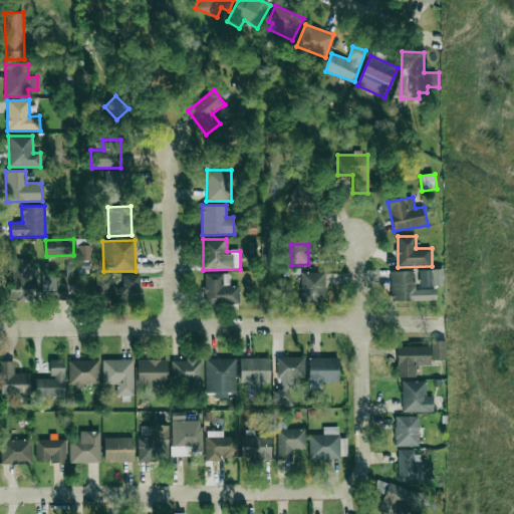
[(90,260),(90,245),(77,245),(78,260),(90,260)]
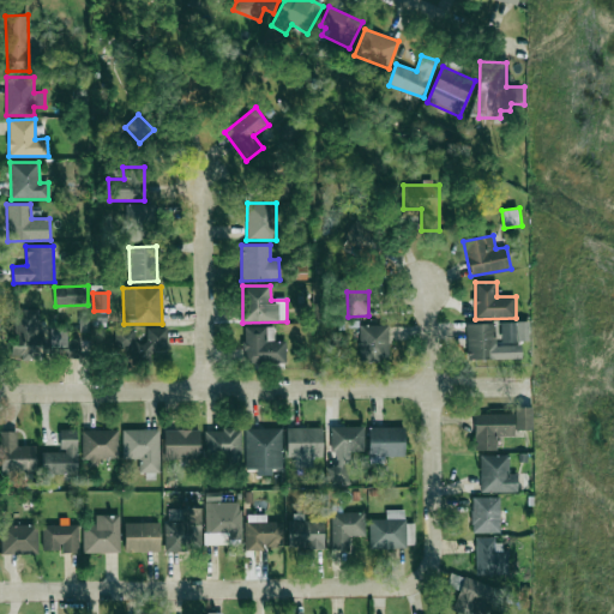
[(467,324),(468,360),(523,359),(523,341),(530,341),(530,321),(501,323),(501,339),(493,339),(493,324),(467,324)]
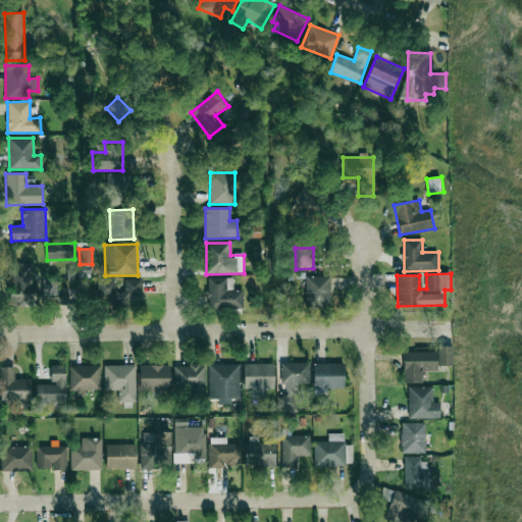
[(11,305),(36,304),(35,274),(10,275),(11,305)]
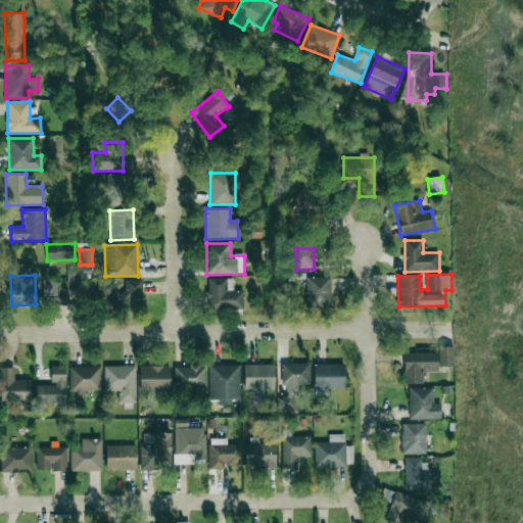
[(330,277),(305,277),(306,308),(331,308),(330,277)]
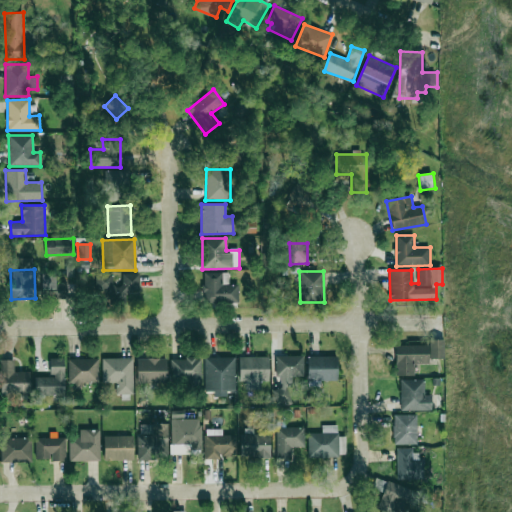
[(55,272),(41,273),(42,299),(68,298),(67,281),(56,282),(55,272)]
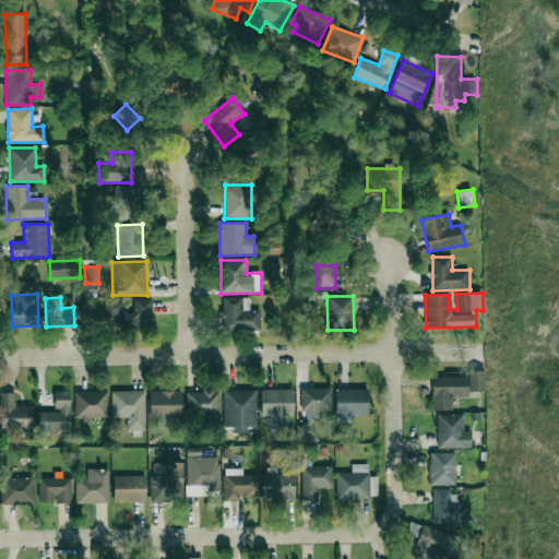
[(260,330),(260,310),(249,311),(248,301),(244,301),(244,297),(222,297),(223,331),(260,330)]
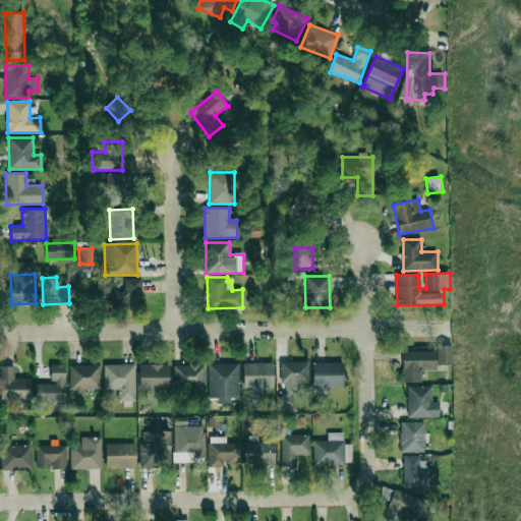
[(141,296),(141,278),(123,278),(124,290),(115,290),(114,279),(97,279),(98,295),(112,295),(112,309),(128,308),(128,296),(141,296)]
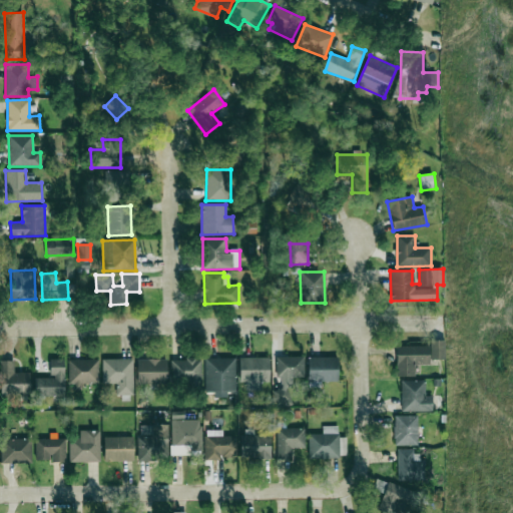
[(447,359),(446,340),(431,341),(432,359),(447,359)]
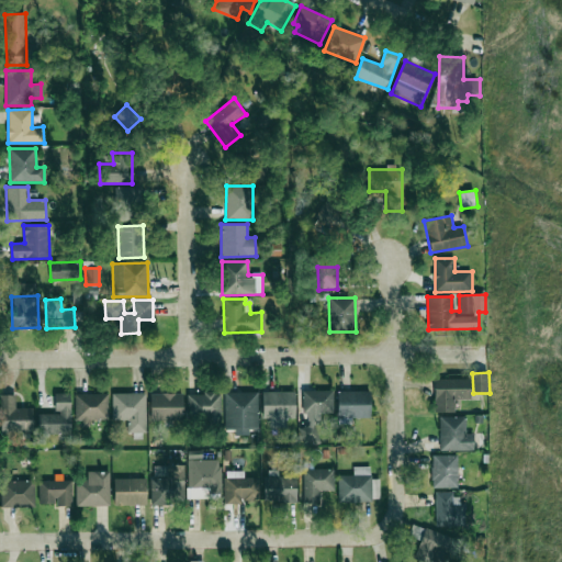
[(434,379),(435,412),(454,412),(454,398),(472,398),(471,379),(434,379)]
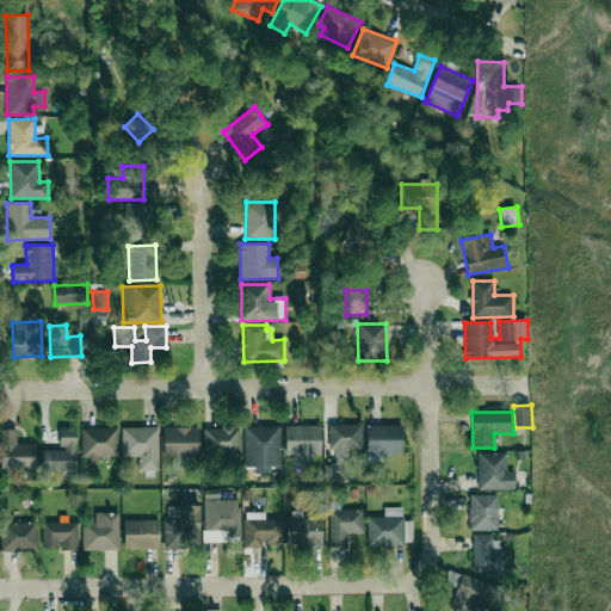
[(363,424),(329,424),(329,450),(334,450),(334,463),(327,464),(327,480),(345,480),(345,461),(349,461),(349,449),(363,449),(363,424)]
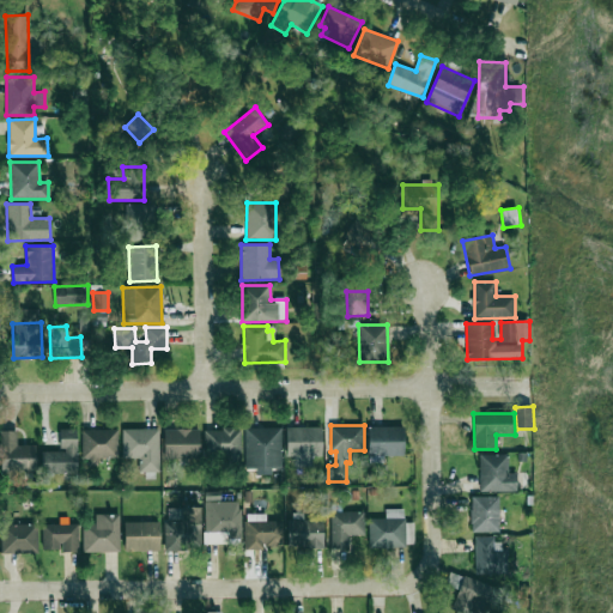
[(322,428),(286,426),(286,456),(295,456),(295,466),(311,467),(311,456),(322,456),(322,428)]
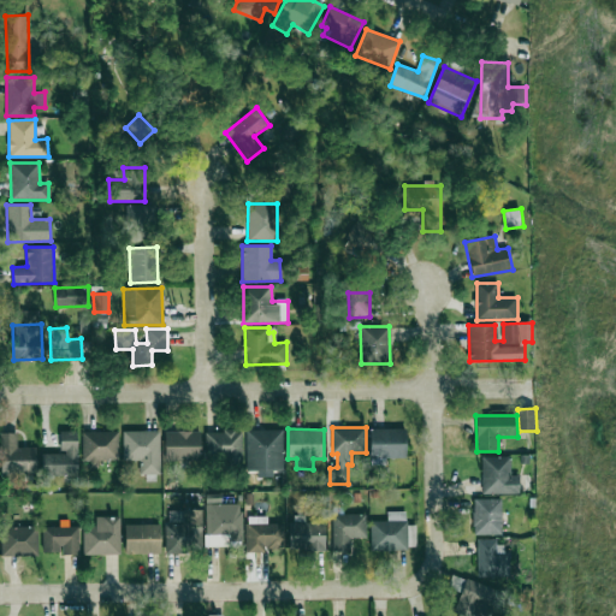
[(406,428),(371,428),(371,458),(406,458),(406,428)]
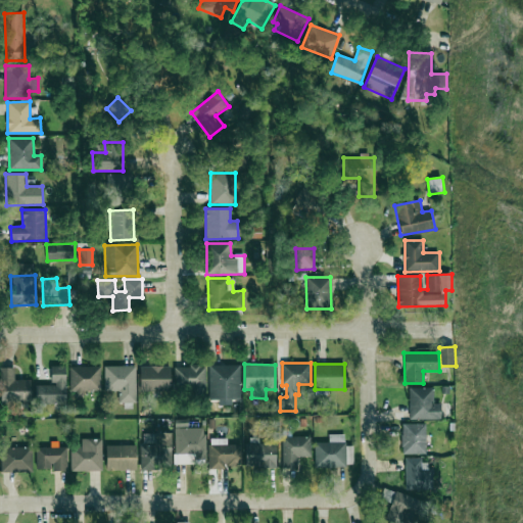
[(240,365),(207,365),(208,400),(218,400),(219,406),(231,406),(231,399),(240,399),(240,365)]
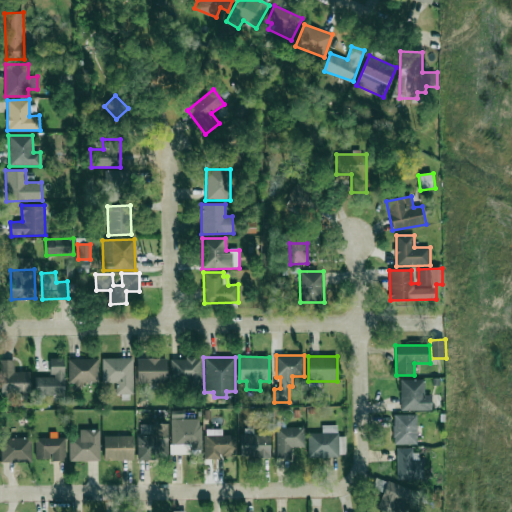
[(65,395),(64,358),(50,358),(51,377),(35,377),(35,396),(65,395)]
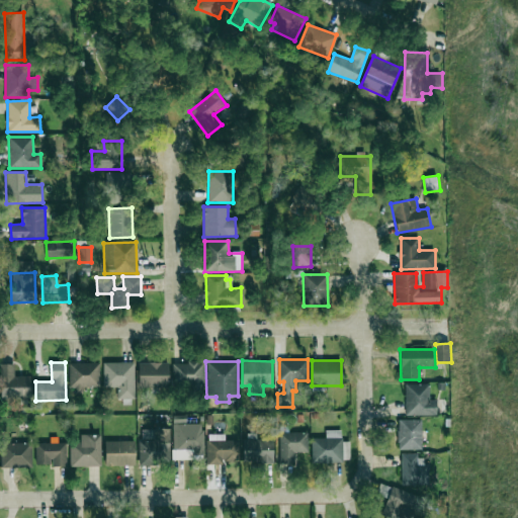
[(99,362),(69,363),(70,391),(83,391),(83,387),(100,386),(99,362)]
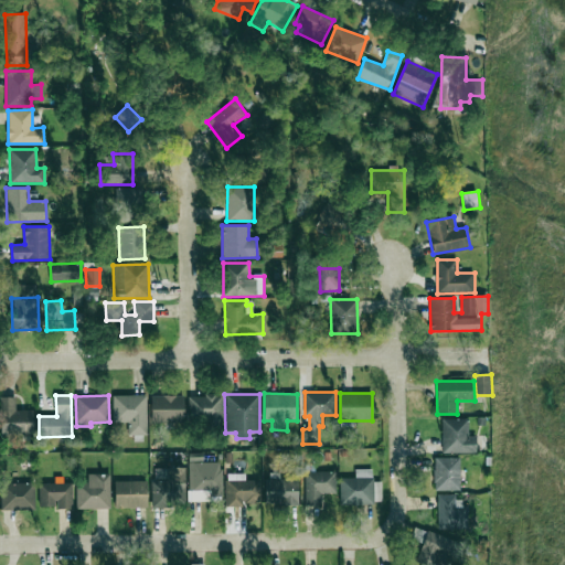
[(113,423),(128,423),(128,435),(147,435),(147,395),(113,395),(113,423)]
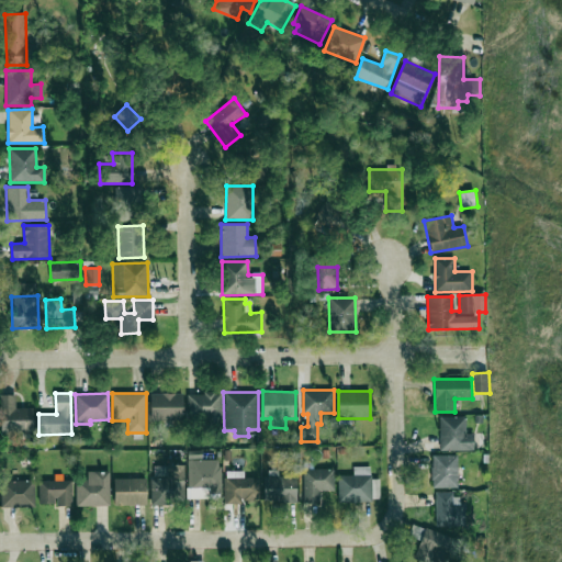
[(150,394),(150,420),(183,420),(182,393),(150,394)]
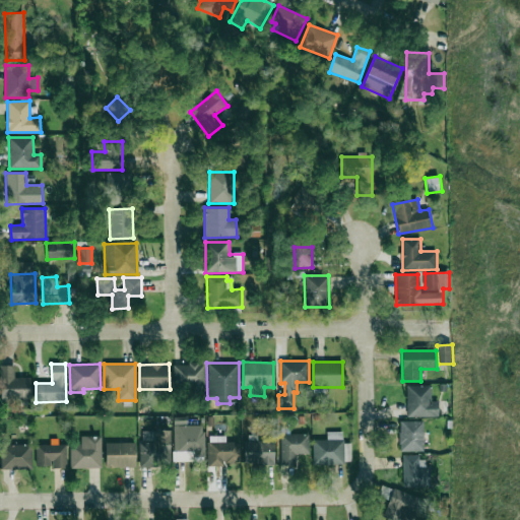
[(174,364),(173,388),(187,388),(187,395),(204,395),(205,365),(174,364)]
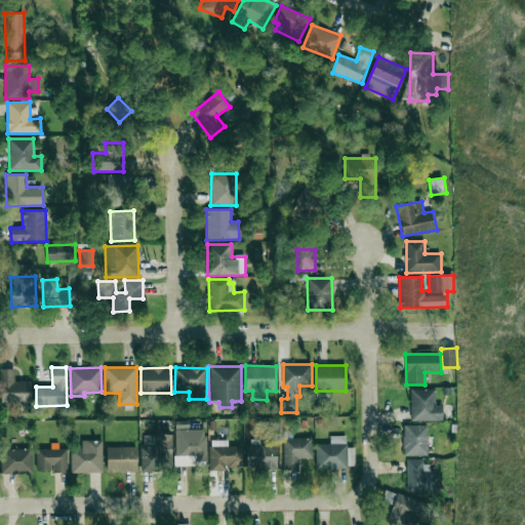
[(0,369),(0,394),(0,403),(31,404),(31,381),(14,380),(14,369),(0,369)]
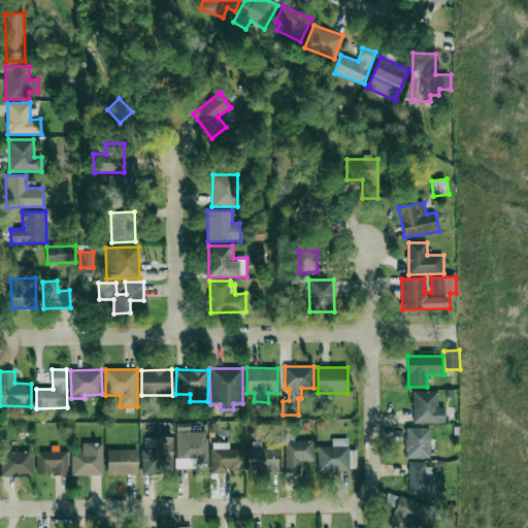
[(413,392),(414,424),(447,423),(446,407),(438,407),(438,391),(413,392)]
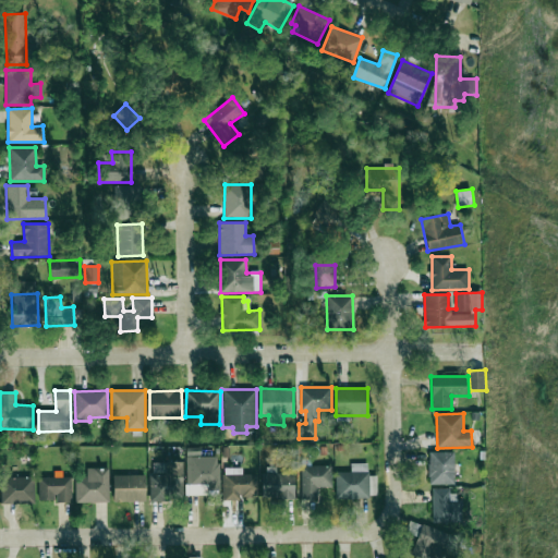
[(456,451),(428,452),(429,484),(457,484),(456,451)]
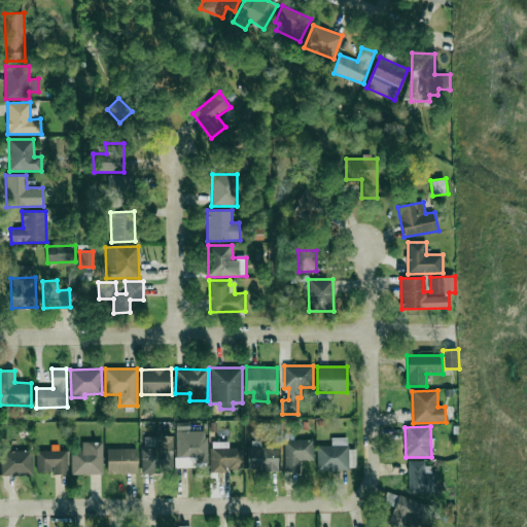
[(176,467),(207,467),(207,431),(176,431),(176,467)]
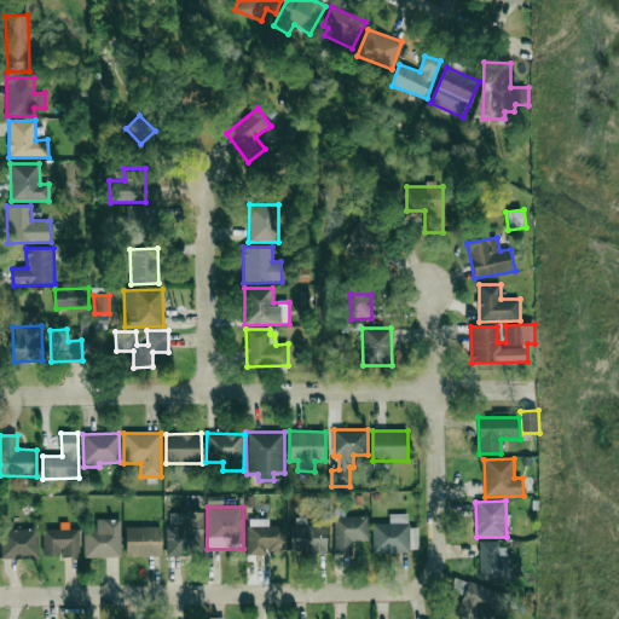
[(167,556),(203,556),(203,513),(183,513),(184,525),(166,525),(167,556)]
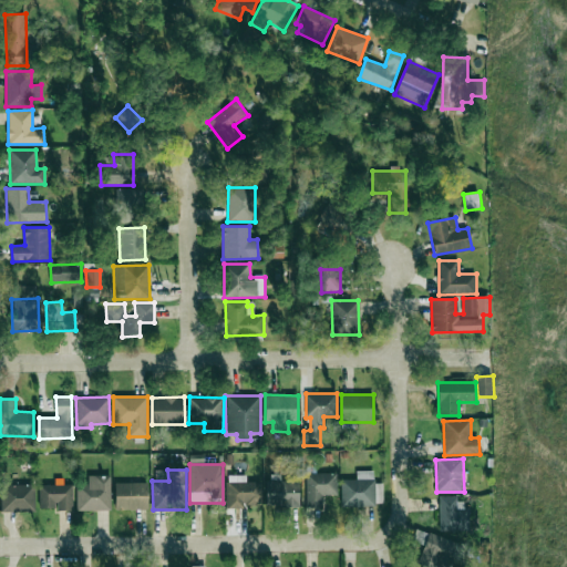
[(374,471),(357,472),(357,480),(341,480),(341,506),(383,505),(382,483),(374,483),(374,471)]
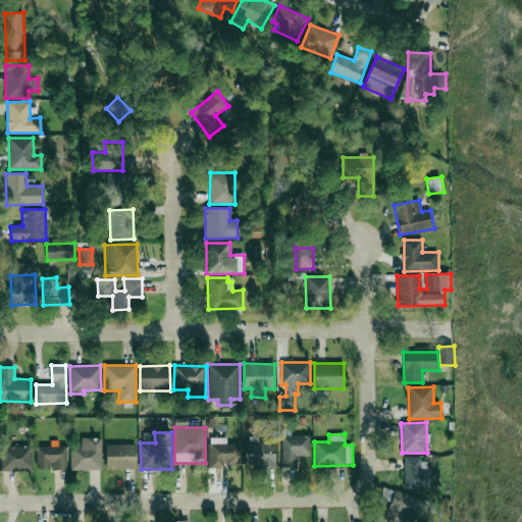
[(298,467),(297,456),(310,455),(310,434),(281,436),(282,468),(298,467)]
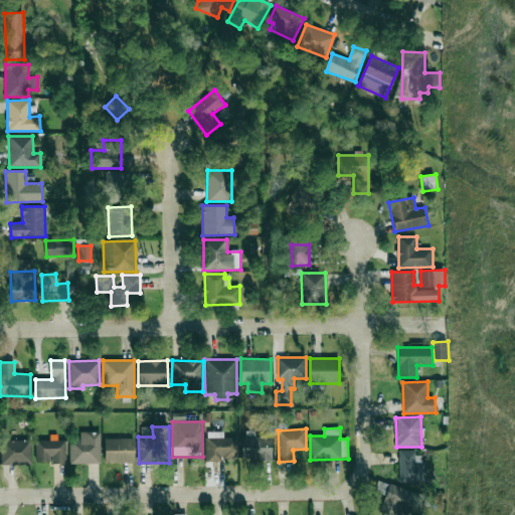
[(69,464),(101,463),(100,432),(79,432),(80,440),(69,441),(69,464)]
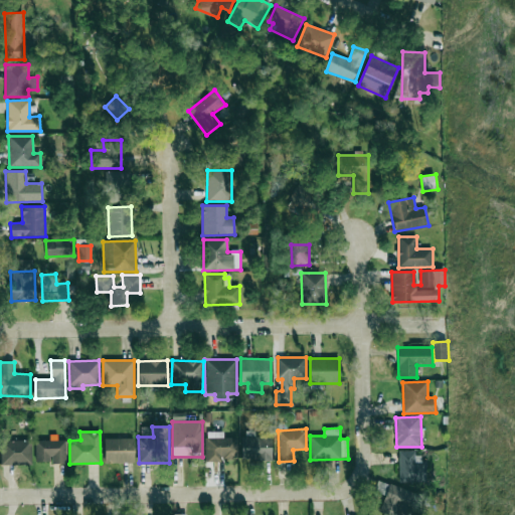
[(223,432),(205,432),(205,460),(234,461),(235,438),(223,438),(223,432)]
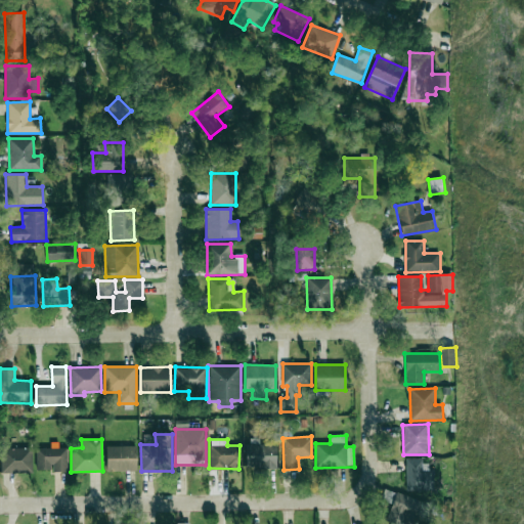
[(276,468),(276,441),(259,441),(259,439),(247,439),(247,469),(276,468)]
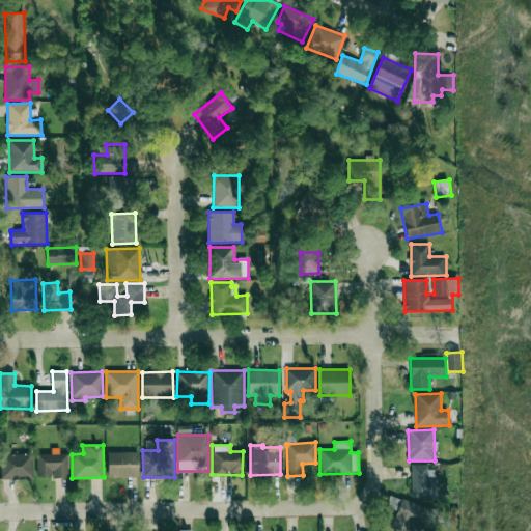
[(138,451),(107,452),(108,478),(139,477),(138,451)]
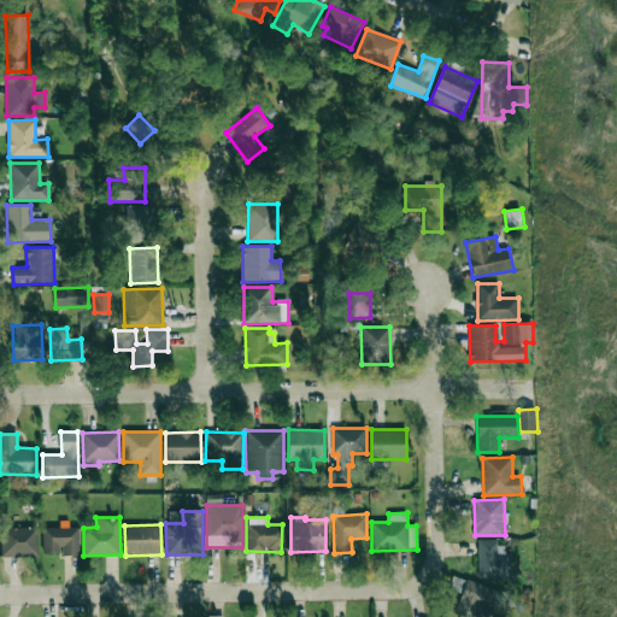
[(39,527),(1,528),(1,557),(39,556),(39,527)]
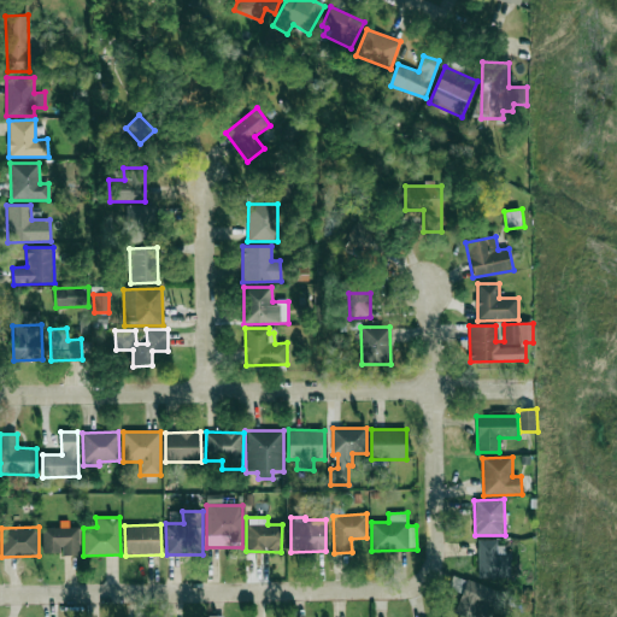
[(80,527),(42,528),(42,553),(62,553),(62,556),(80,556),(80,527)]
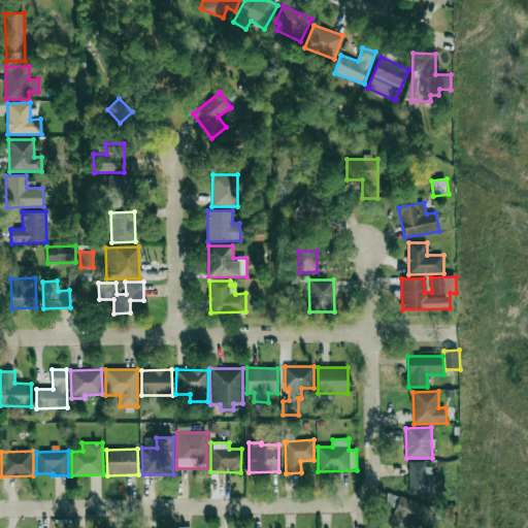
[(427,462),(409,462),(410,495),(436,494),(435,467),(427,467),(427,462)]
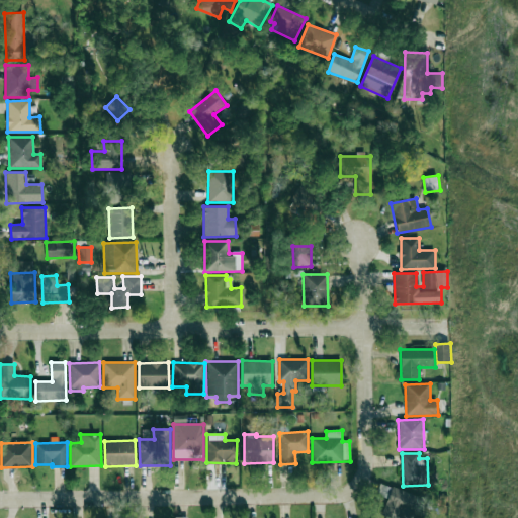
[(380,483),(376,494),(387,498),(382,513),(396,517),(401,517),(404,511),(419,517),(426,499),(380,483)]
